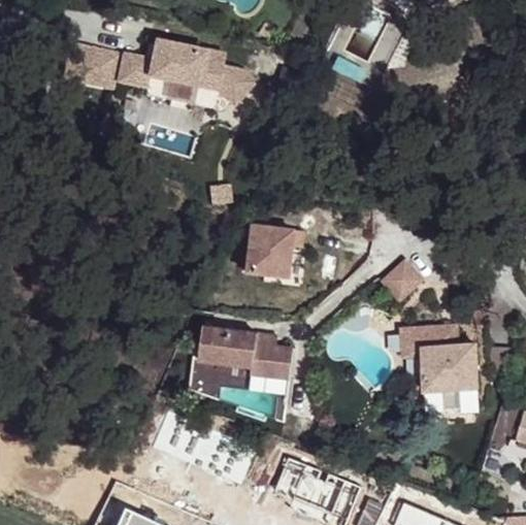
[(241,280),(282,285),(286,258),(296,260),(297,242),(244,236),(241,280)]
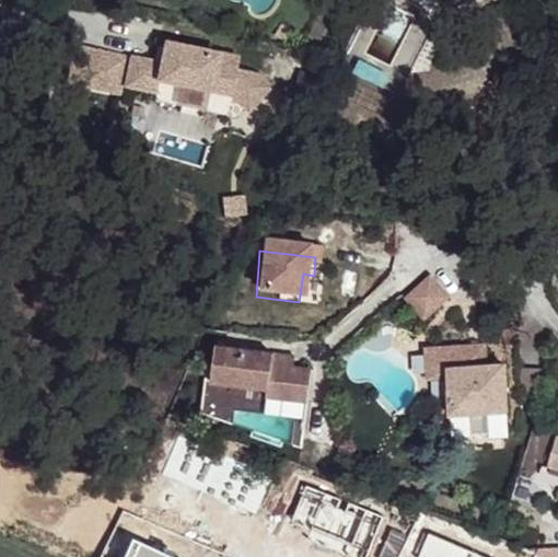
[(419,286),(395,309),(414,327),(438,305),(419,286)]
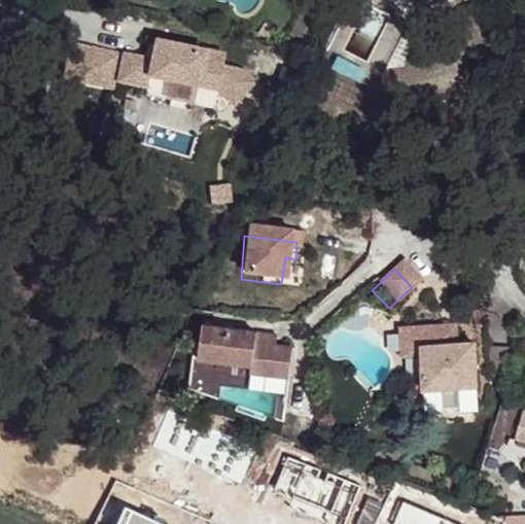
[(456,320),(398,324),(400,354),(421,352),(424,388),(478,384),(475,341),(457,342),(456,320)]
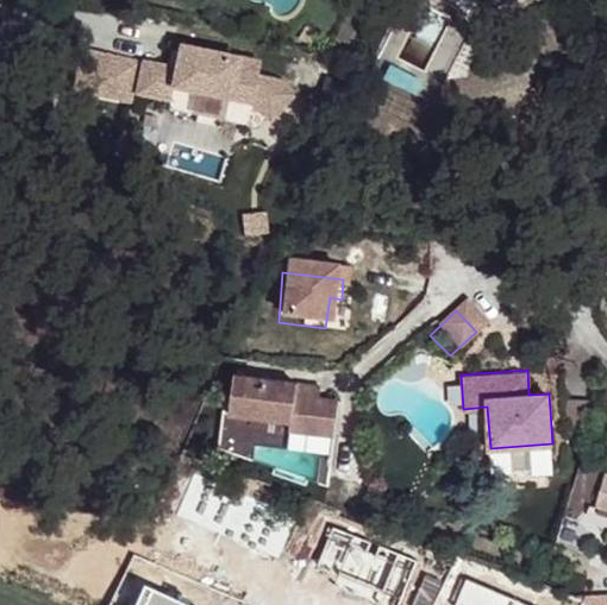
[(305,385),(232,376),(227,415),(220,414),(216,448),(271,468),(269,474),(304,485),(305,480),(325,487),(336,401),(318,398),(304,397),(305,385)]
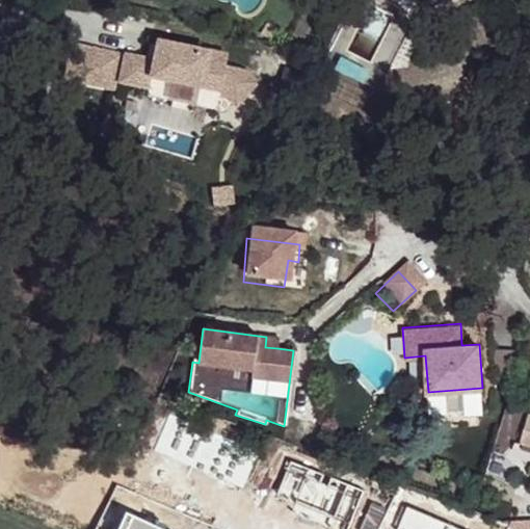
[(279,338),(266,337),(265,347),(277,348),(279,338)]
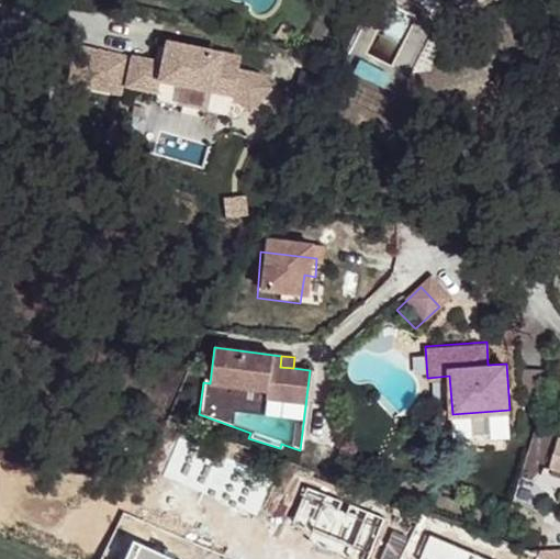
[(524,395),(541,399),(547,367),(529,364),(524,395)]
